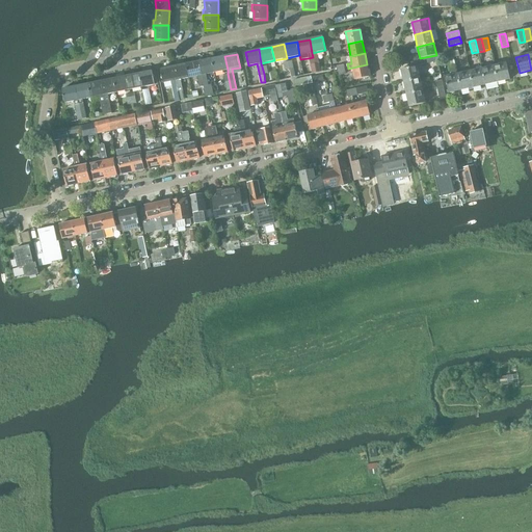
[(436,55),(420,58),(421,64),(437,61),(436,55)]
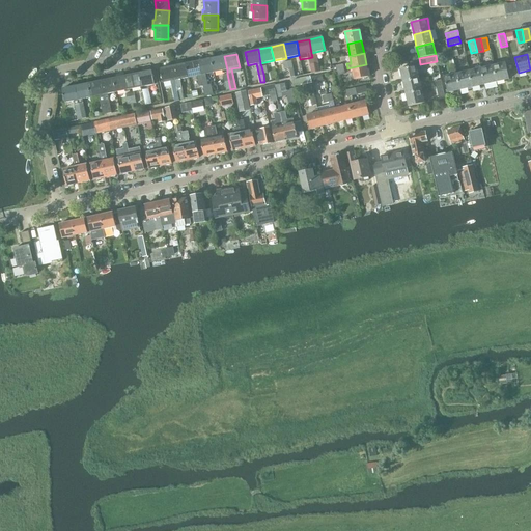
[(224,56),(212,59),(214,73),(227,70),(224,56)]
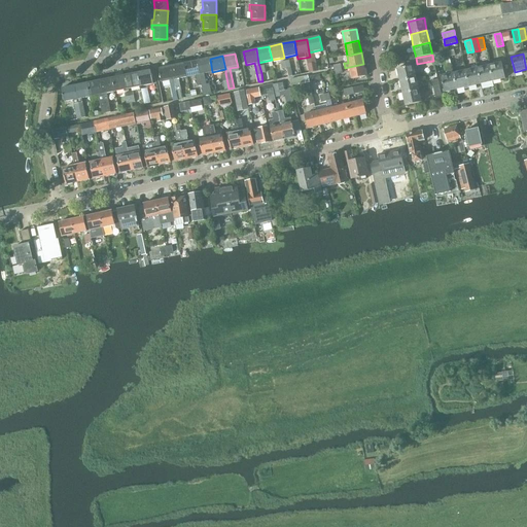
[(210,59),(197,61),(200,74),(212,72),(210,59)]
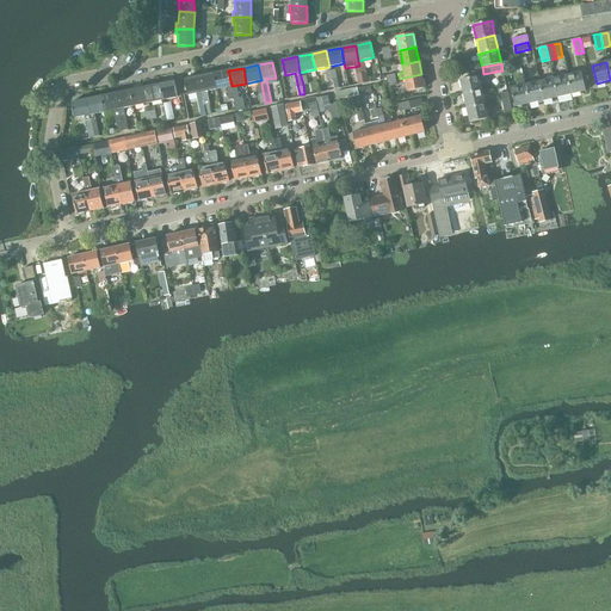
[(228,71),(214,74),(217,90),(226,87),(229,100),(234,99),(233,91),(232,86),(228,71)]
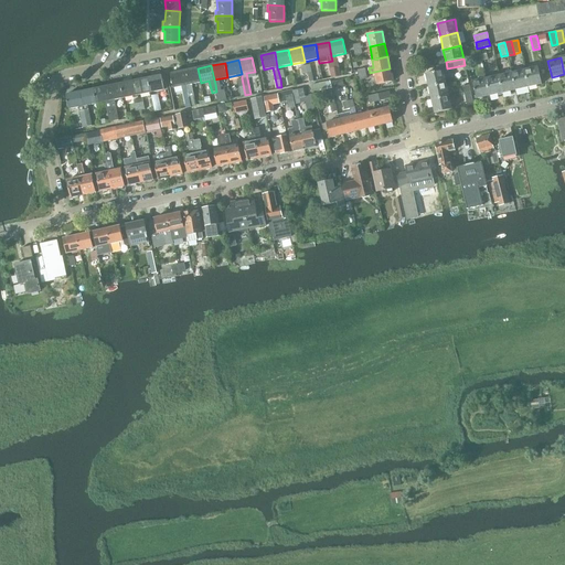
[(537,67),(524,70),(529,87),(542,84),(537,67)]
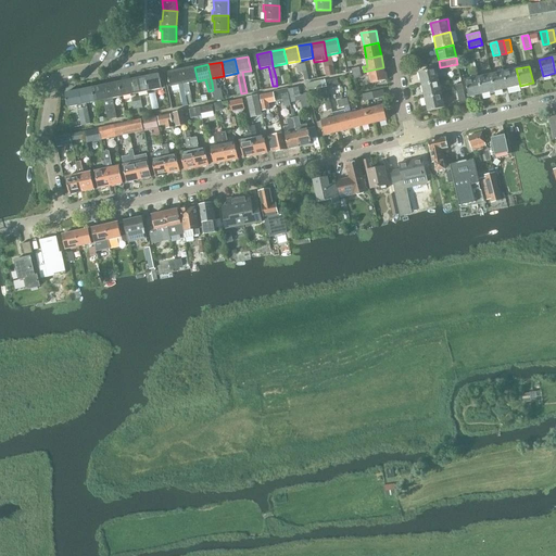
[(186,96),(188,104),(192,103),(189,83),(198,81),(194,67),(181,70),(186,96)]
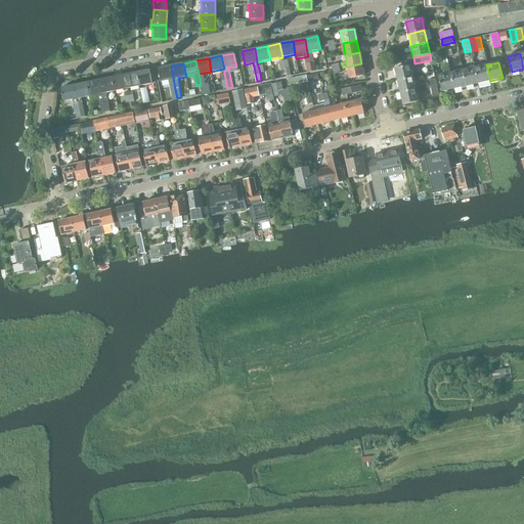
[(361,63),(347,67),(350,79),(363,76),(361,63)]
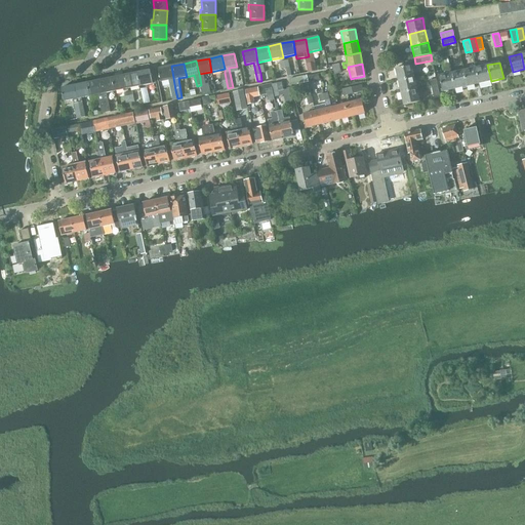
[(396,69),(398,81),(414,77),(411,65),(396,69)]
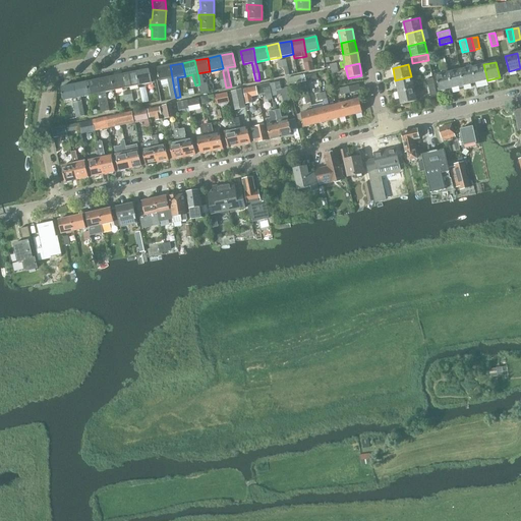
[(483,64),(472,67),(475,83),(487,80),(483,64)]
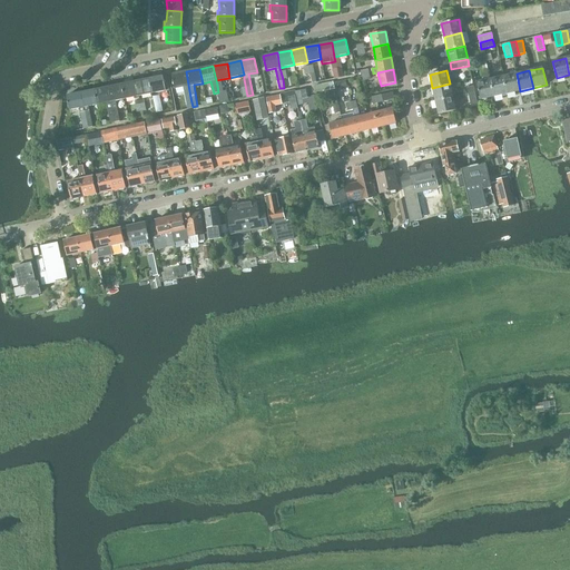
[(187,99),(190,98),(186,71),(172,75),(175,89),(184,87),(187,99)]
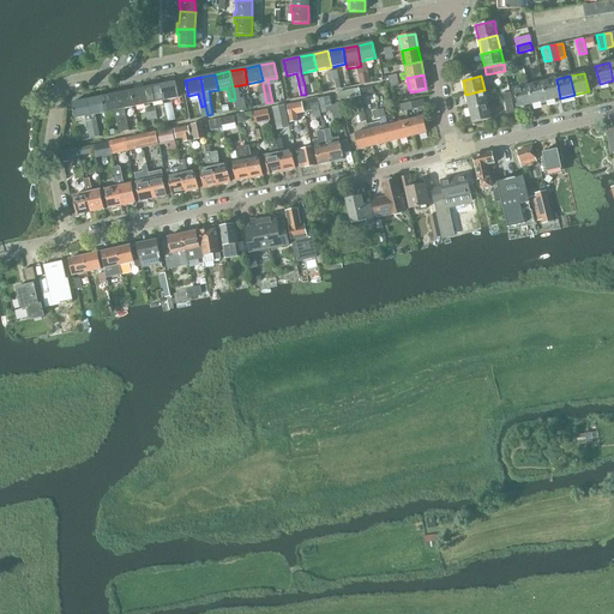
[(557,79),(542,83),(546,101),(560,98),(557,79)]
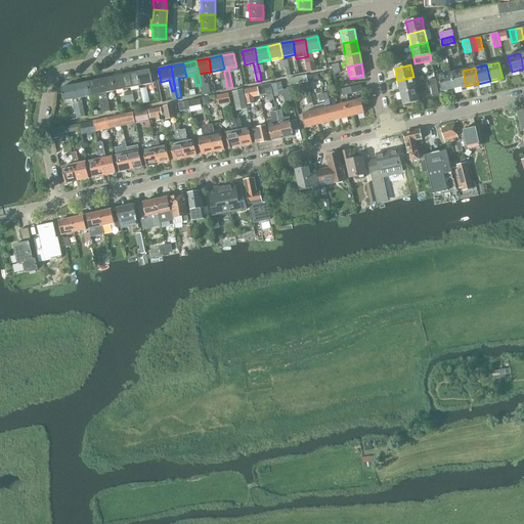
[(149,70),(137,73),(140,86),(153,83),(149,70)]
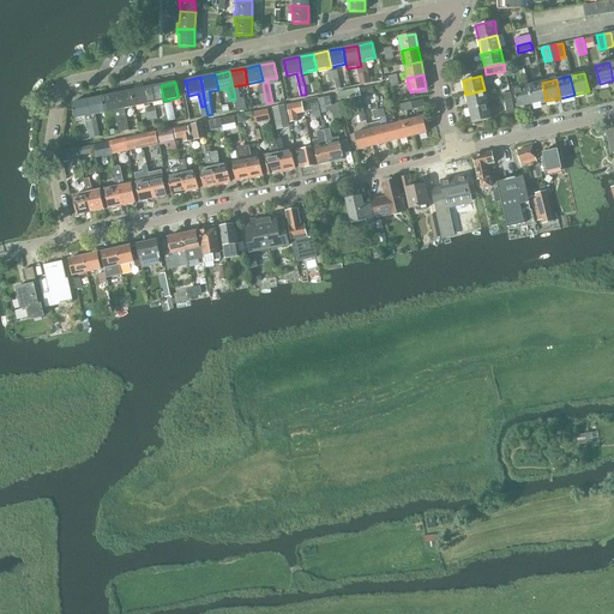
[(542,83),(528,85),(531,104),(546,101),(542,83)]
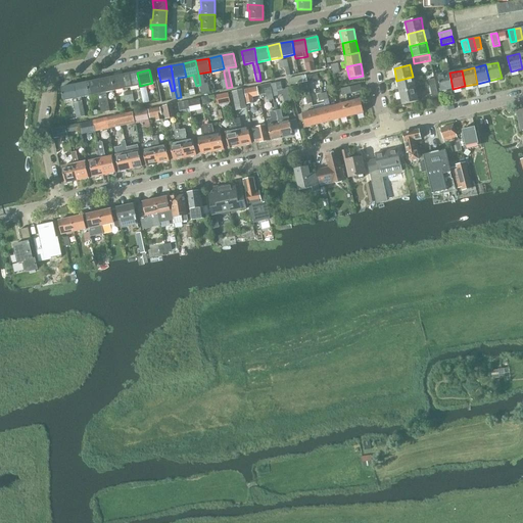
[(137,73),(125,75),(127,88),(140,86),(137,73)]
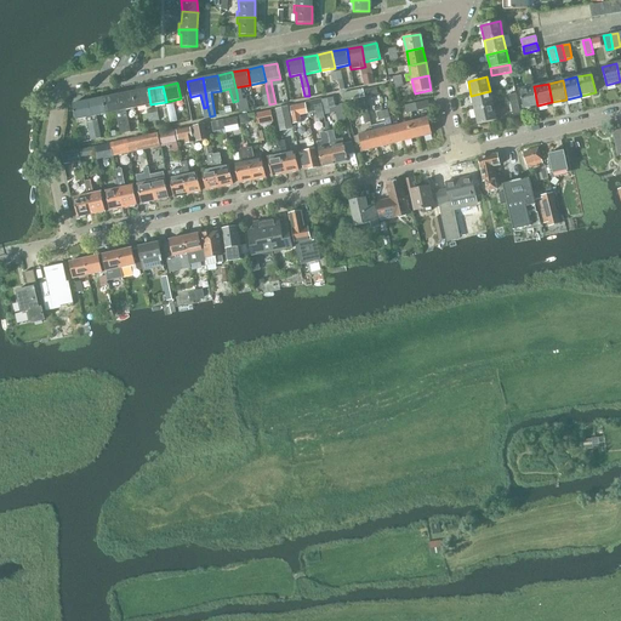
[(537,106),(534,86),(519,90),(524,109),(537,106)]
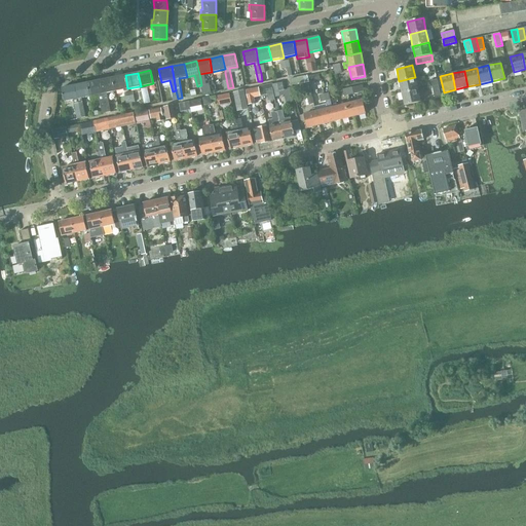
[(125,75),(112,78),(115,91),(127,88),(125,75)]
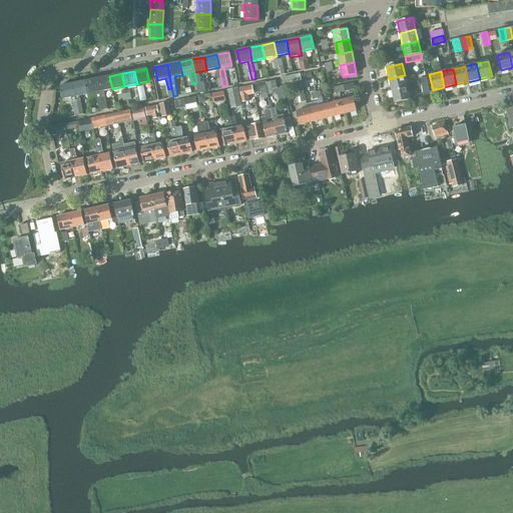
[(284,77),(285,83),(301,80),(300,74),(284,77)]
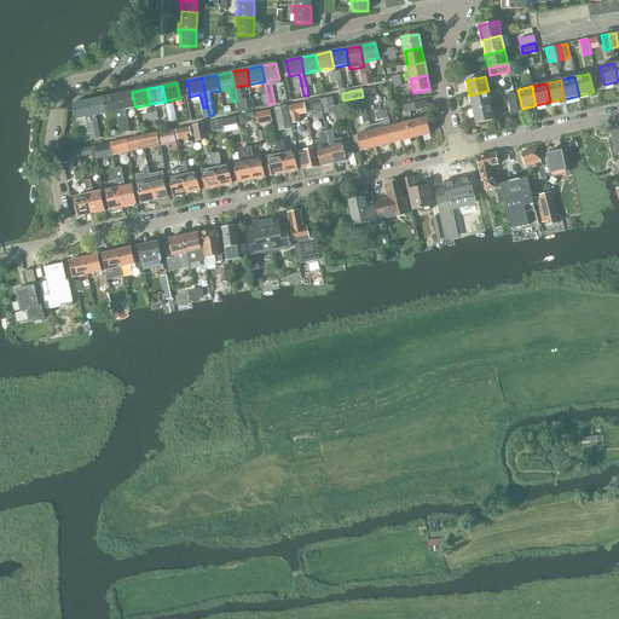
[(469,96),(473,110),(492,105),(489,91),(469,96)]
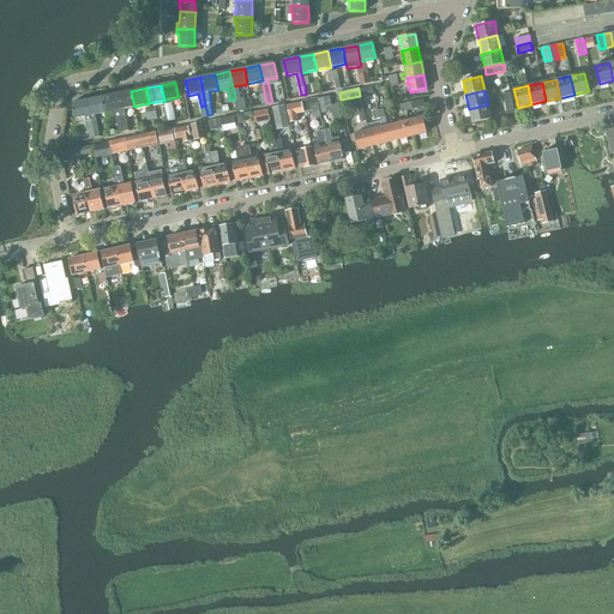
[(131,91),(116,94),(124,132),(128,131),(124,109),(134,107),(131,91)]
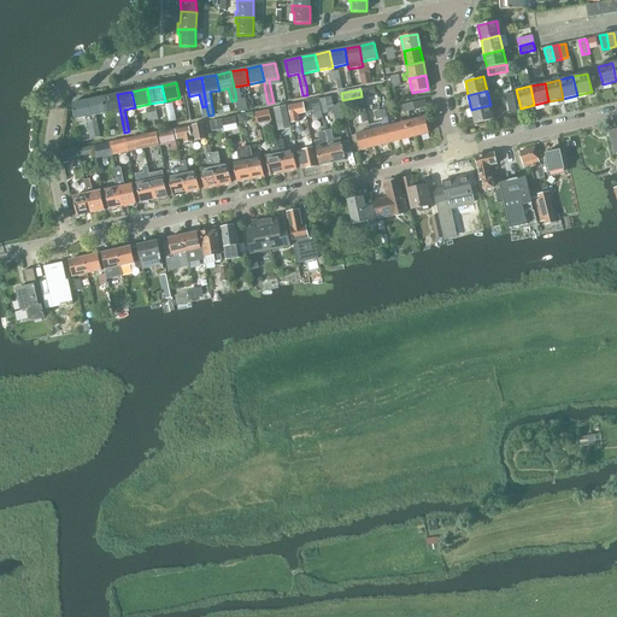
[(103,98),(105,113),(116,111),(121,134),(124,133),(117,94),(103,98)]
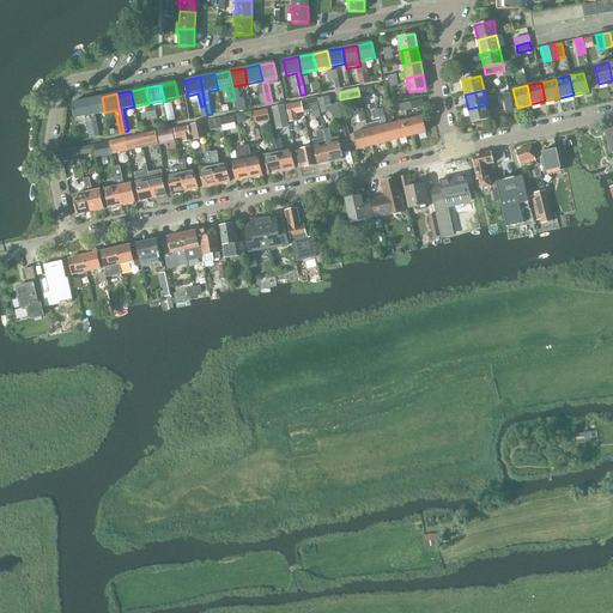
[(328,96),(317,98),(321,113),(332,110),(329,104),(334,103),(333,95),(328,96)]
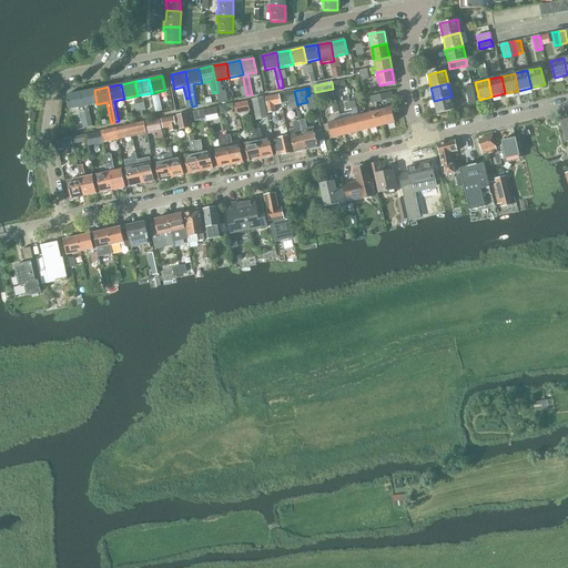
[(83,107),(97,104),(94,90),(80,92),(83,107)]
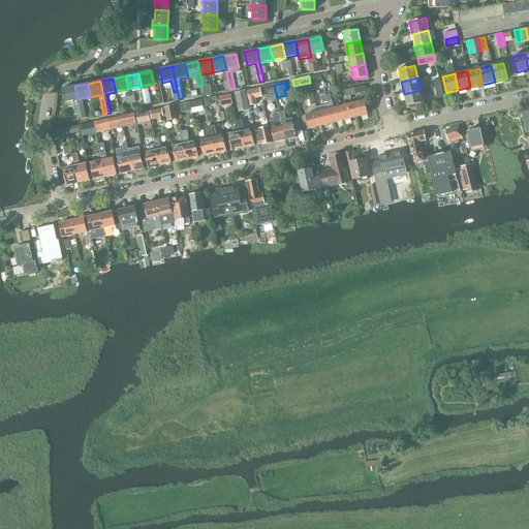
[(64,102),(78,99),(74,86),(62,89),(64,102)]
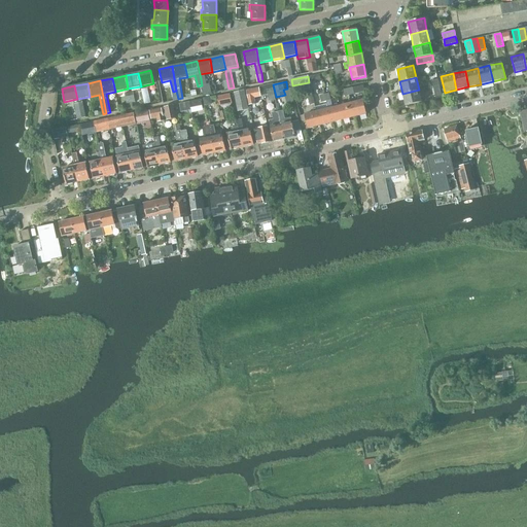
[(352,88),(347,89),(349,95),(364,91),(363,85),(352,88)]
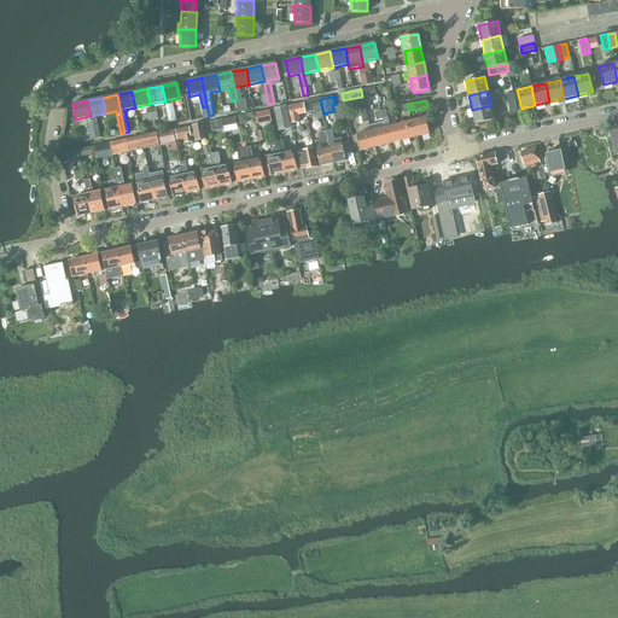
[(514,100),(507,101),(511,116),(518,115),(514,100)]
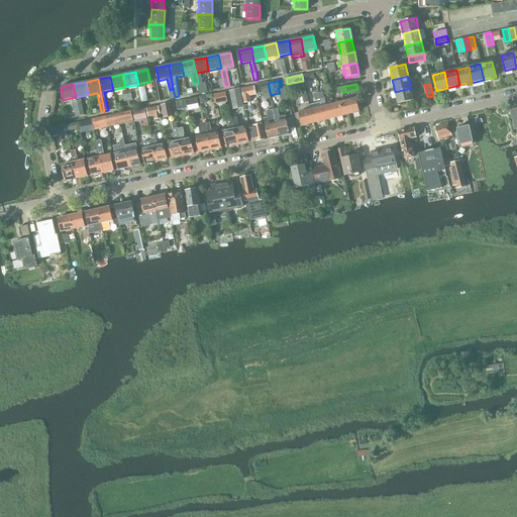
[(262,88),(264,99),(270,98),(268,86),(262,88)]
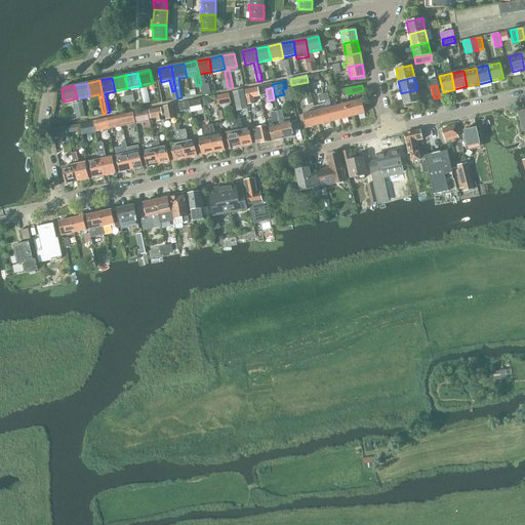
[(245,90),(248,105),(254,104),(253,97),(259,95),(258,88),(245,90)]
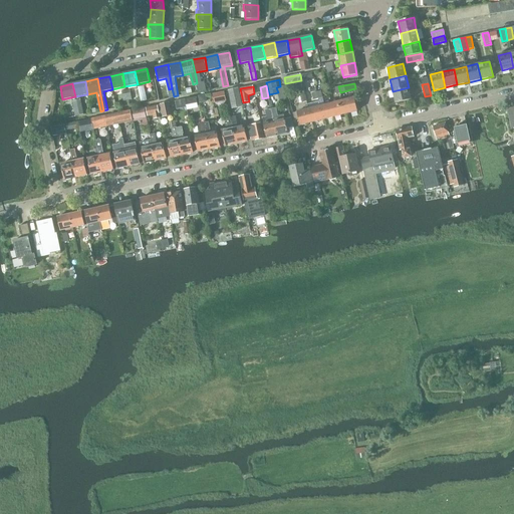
[(409,87),(393,91),(396,103),(411,99),(409,87)]
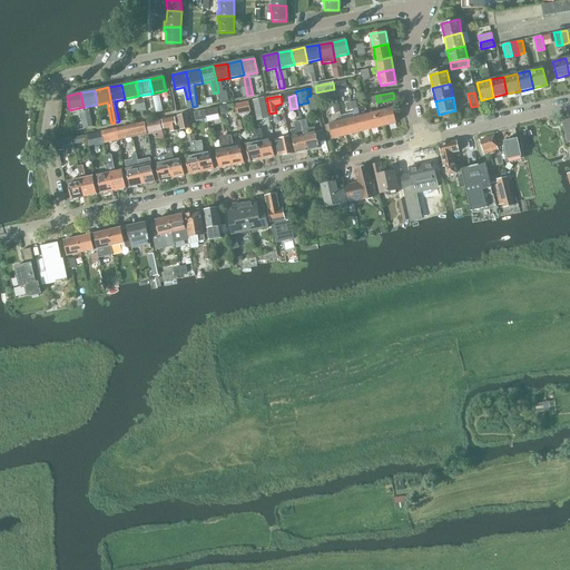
[(254,119),(268,116),(264,98),(249,101),(253,116),(254,119)]
